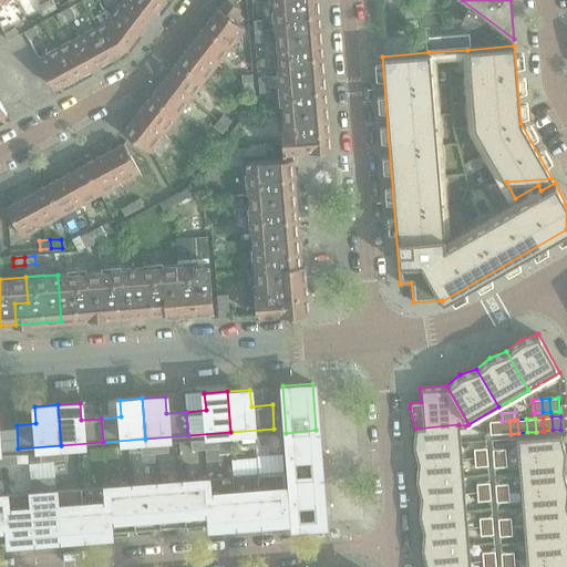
[(501,421),(493,422),(494,435),(502,434),(501,421)]
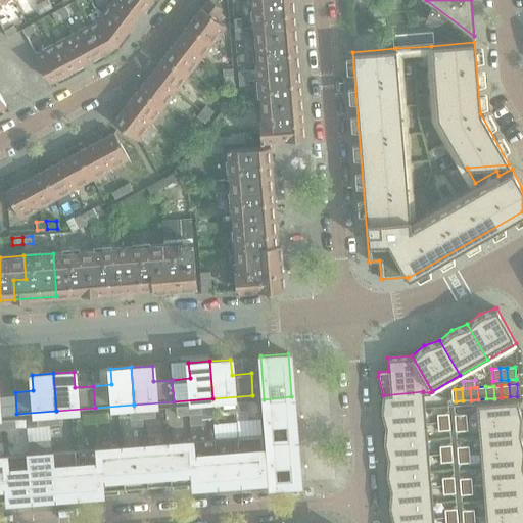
[(463,388),(462,388),(463,400),(471,400),(470,388),(463,388)]
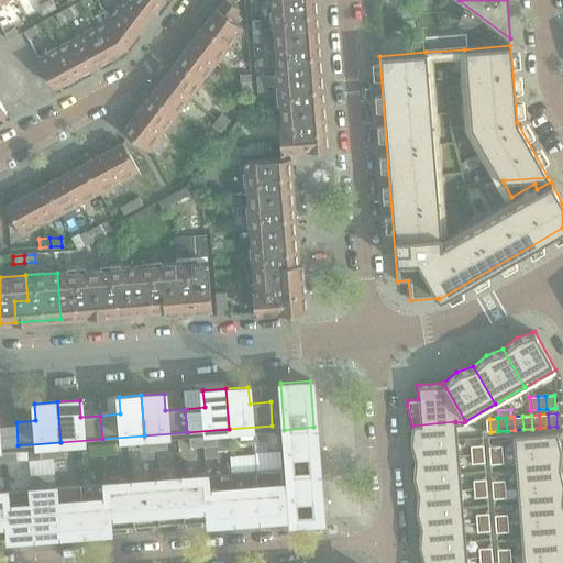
[(412,426),(410,442),(457,439),(455,422),(455,421),(412,426)]
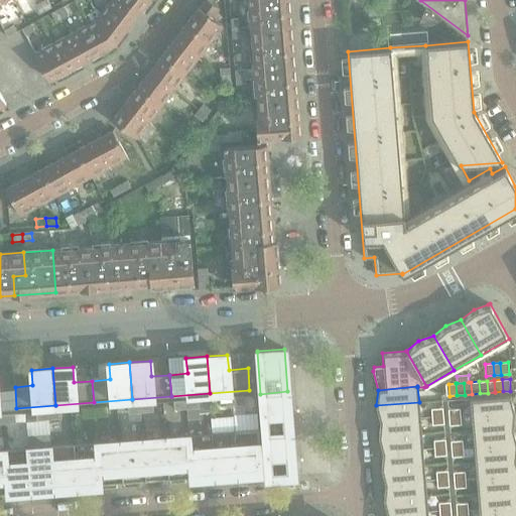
[(0,409),(16,408),(15,387),(0,387),(0,409)]
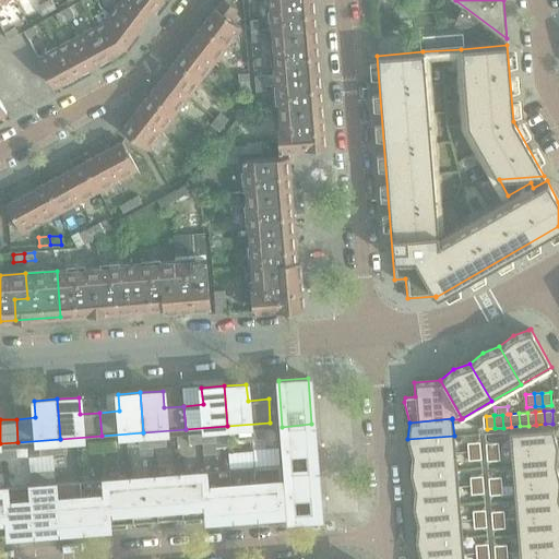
[(314,470),(311,424),(282,427),(285,472),(314,470)]
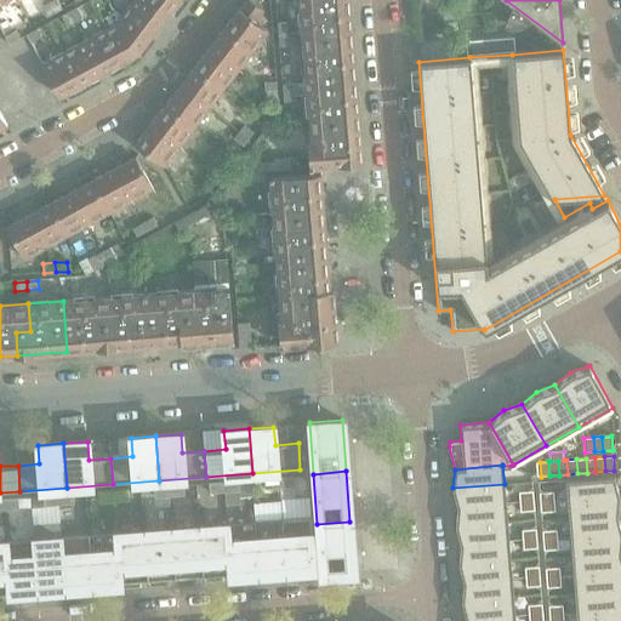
[(294,486),(294,477),(279,478),(279,488),(294,486)]
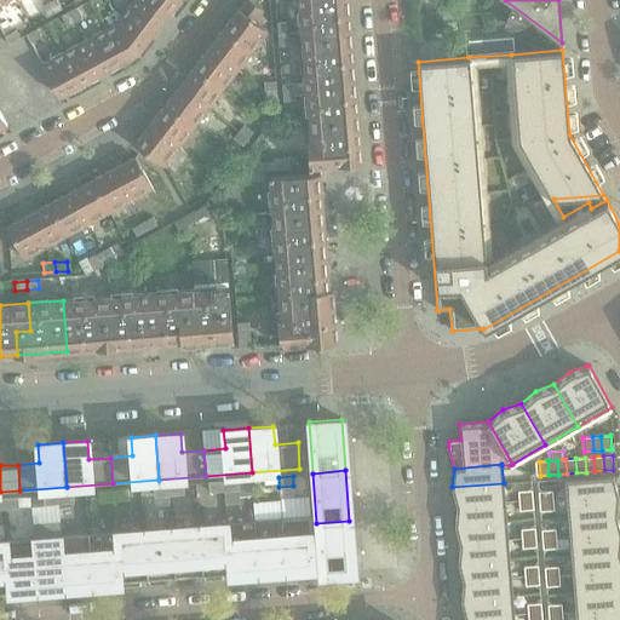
[(613,476),(564,480),(567,499),(618,495),(613,477),(613,476)]
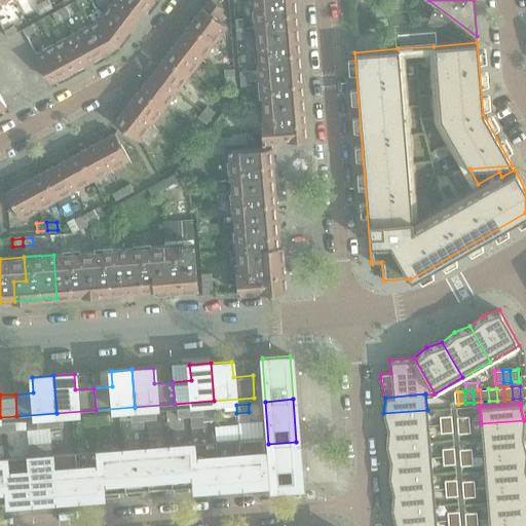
[(236,413),(236,405),(224,406),(224,414),(236,413)]
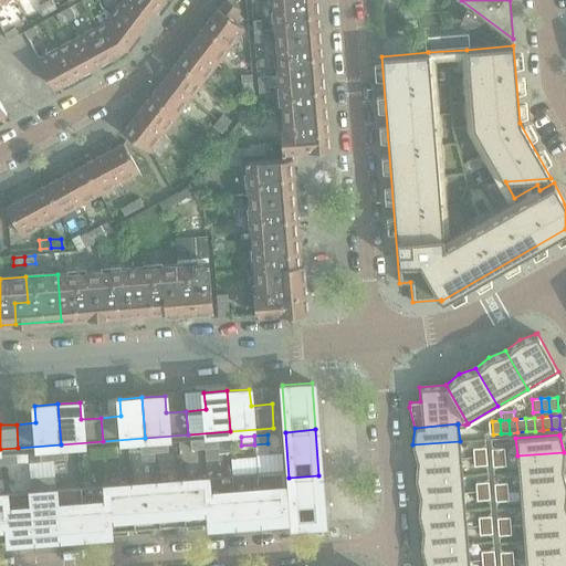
[(205,448),(203,439),(190,440),(191,449),(205,448)]
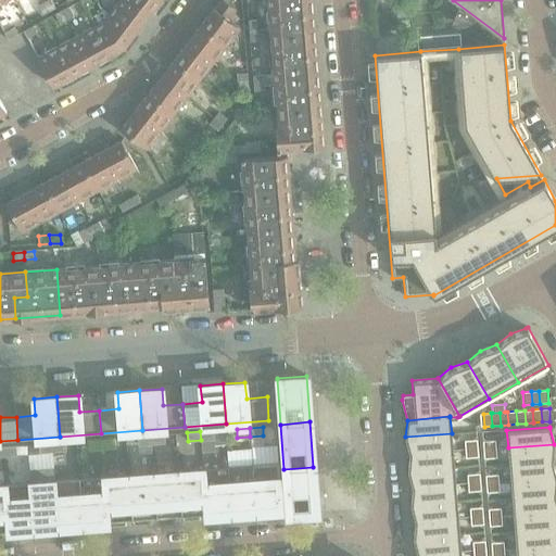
[(214,440),(213,431),(200,431),(201,440),(214,440)]
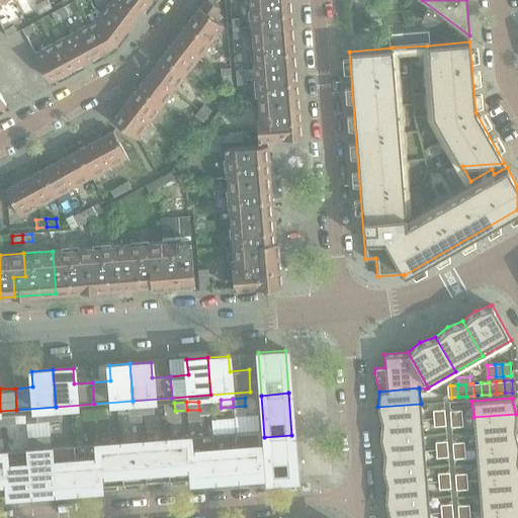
[(421,404),(377,407),(381,423),(422,419),(421,404)]
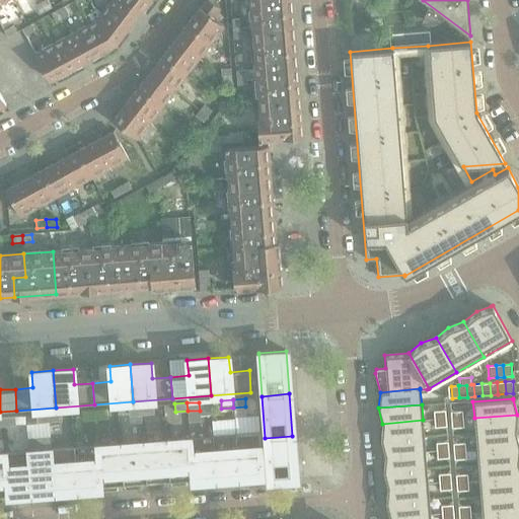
[(153,414),(153,405),(141,406),(141,415),(153,414)]
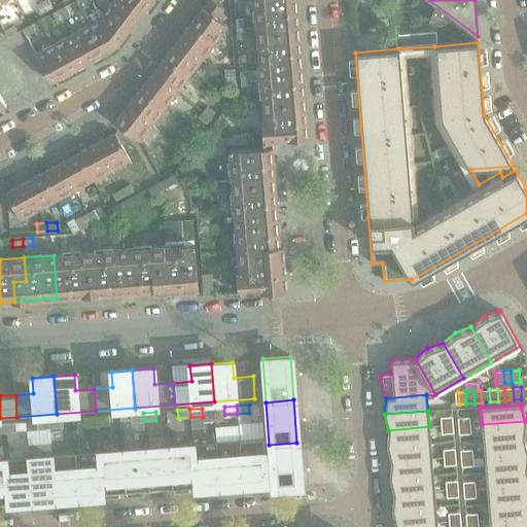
[(143,421),(143,413),(131,414),(131,422),(143,421)]
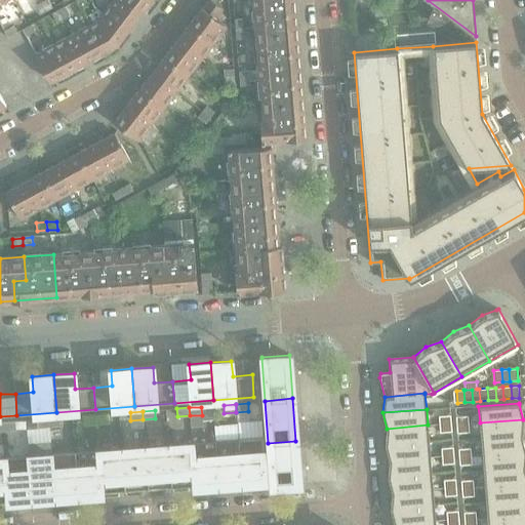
[(109,422),(108,414),(95,415),(96,423),(109,422)]
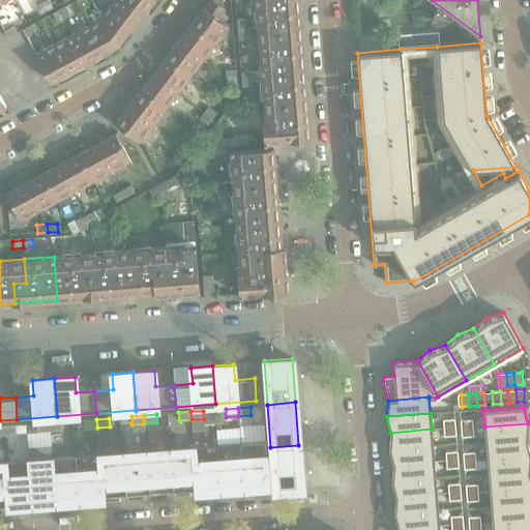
[(97,428),(96,419),(84,420),(85,428),(97,428)]
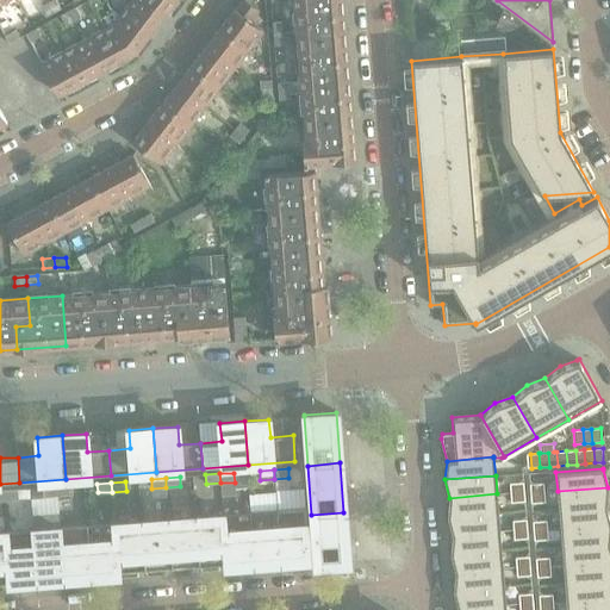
[(523,483),(509,484),(510,493),(524,492),(523,483)]
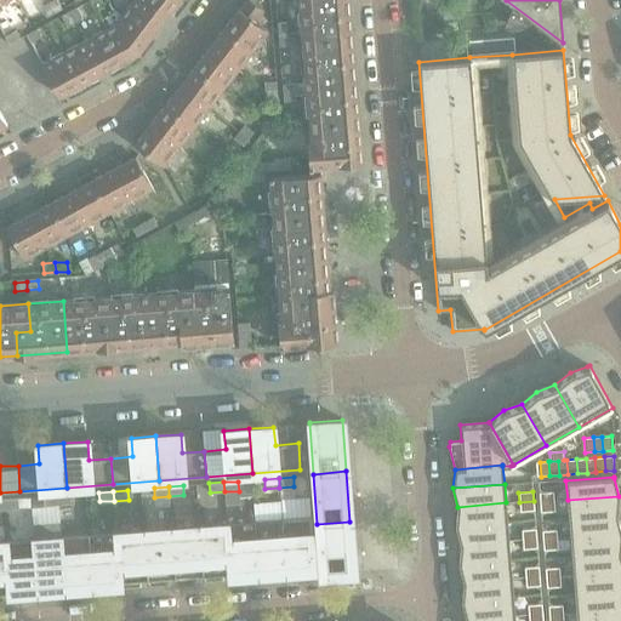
[(553,491),(539,493),(540,502),(554,501),(553,491)]
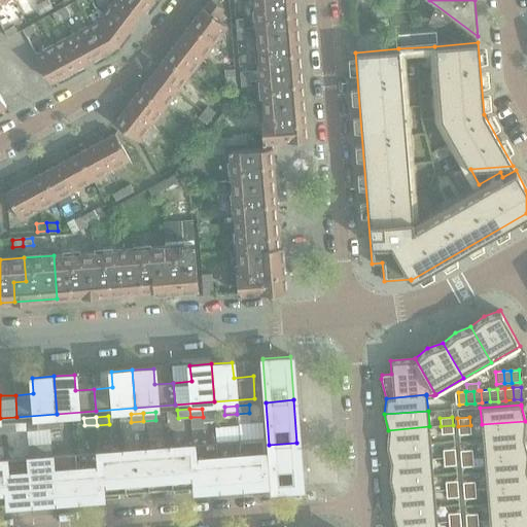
[(62,427),(62,419),(49,420),(49,428),(62,427)]
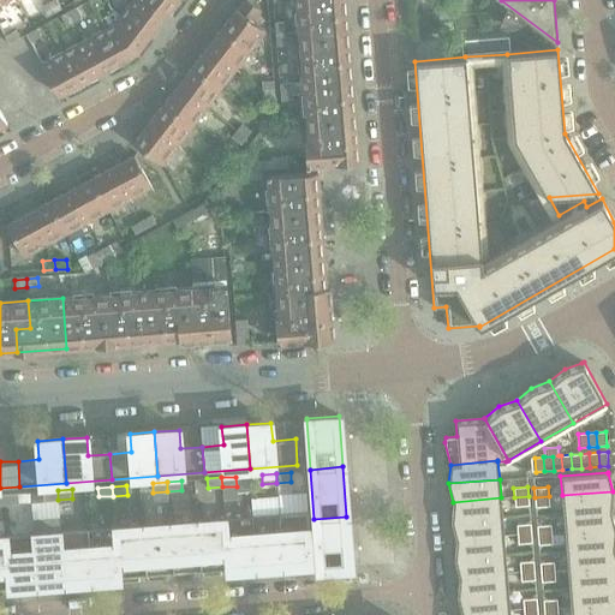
[(58,500),(58,490),(43,491),(43,501),(58,500)]
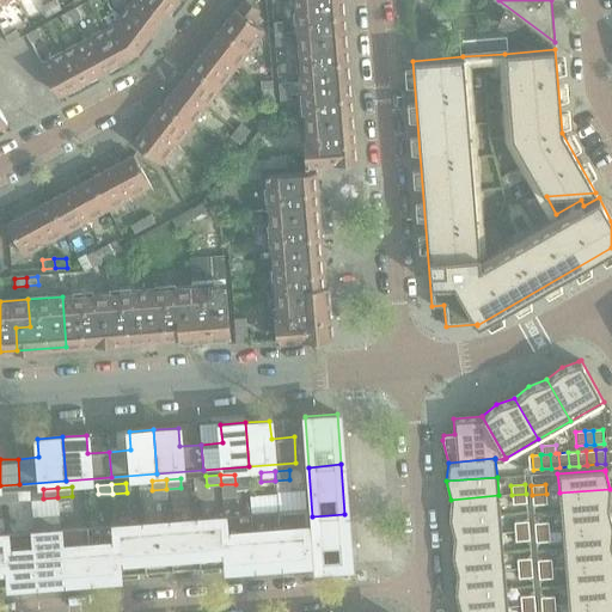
[(610,489),(560,493),(561,512),(609,508),(610,489)]
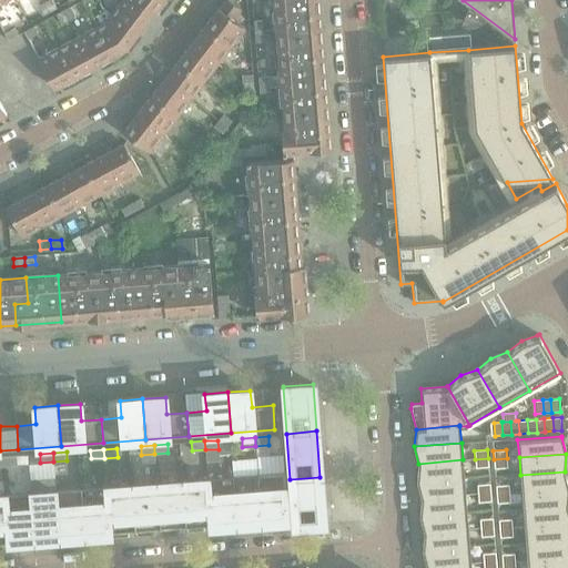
[(17,465),(16,456),(2,457),(3,466),(17,465)]
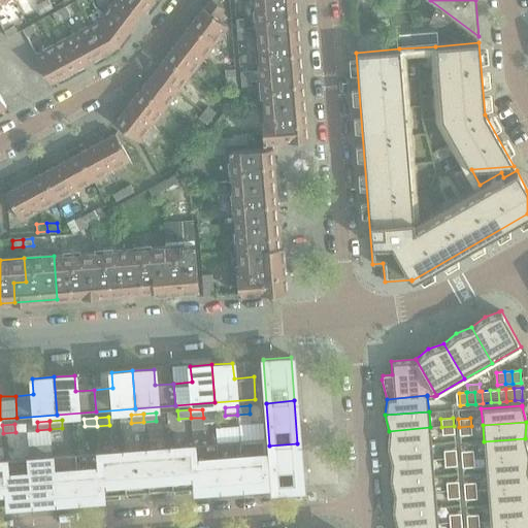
[(454,426),(441,427),(441,434),(454,433),(454,426)]
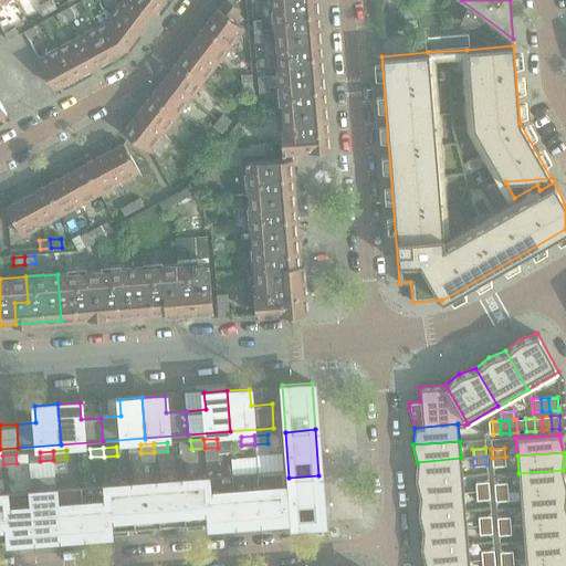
[(505,457),(492,458),(492,467),(505,465),(505,457)]
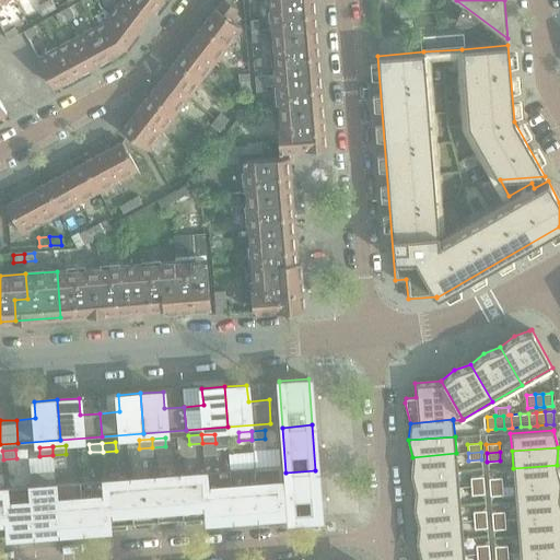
[(412,457),(411,474),(457,470),(456,453),(412,457)]
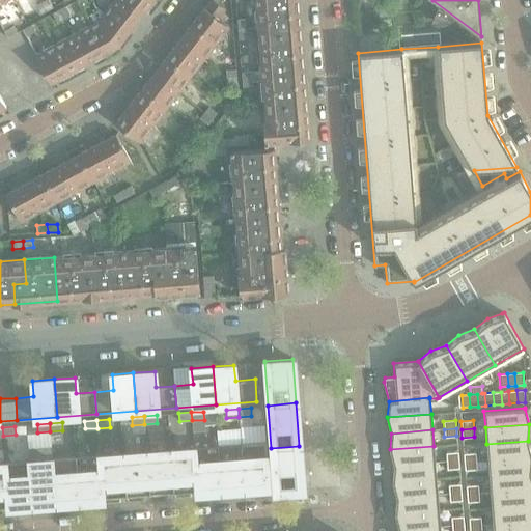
[(530,453),(528,441),(486,444),(487,460),(530,456),(530,453)]
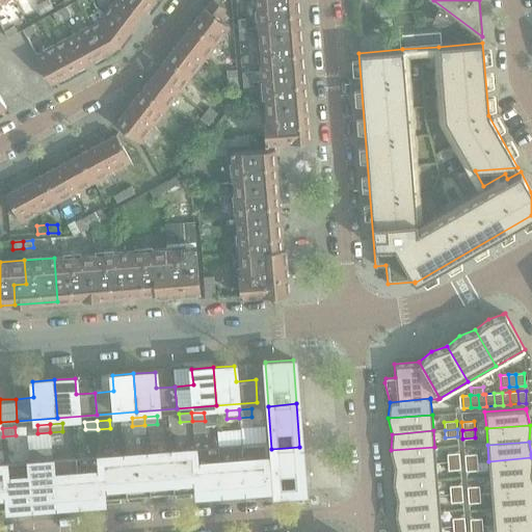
[(269,485),(266,443),(241,445),(245,488),(269,486),(269,485)]
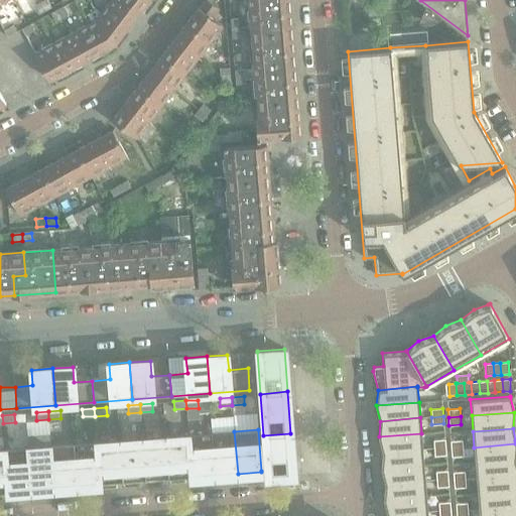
[(238,474),(234,431),(211,433),(215,476),(238,474)]
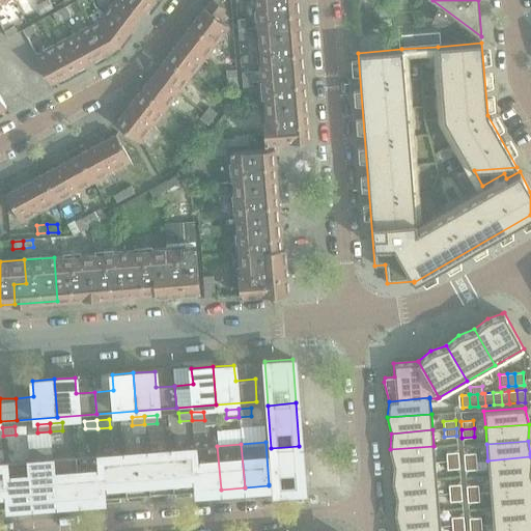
[(221,490),(217,446),(194,447),(197,492),(221,490)]
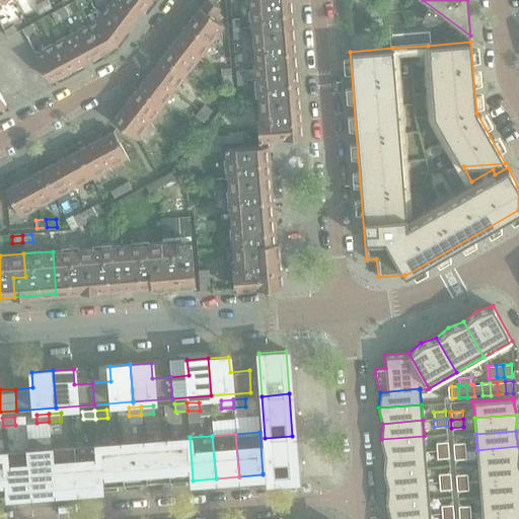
[(295,478),(292,436),(265,438),(268,473),(268,480),(295,478)]
